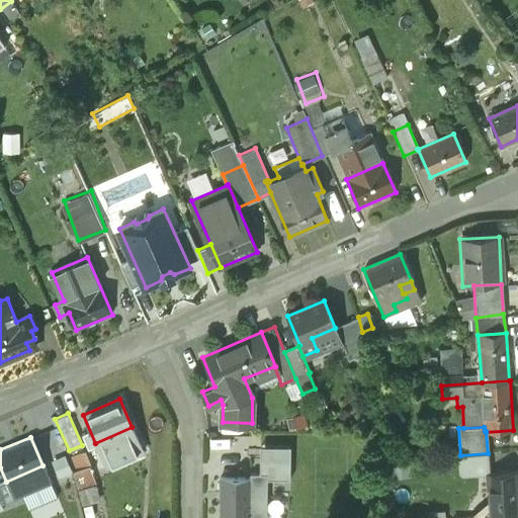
[(79,487),(98,482),(89,449),(70,454),(79,487)]
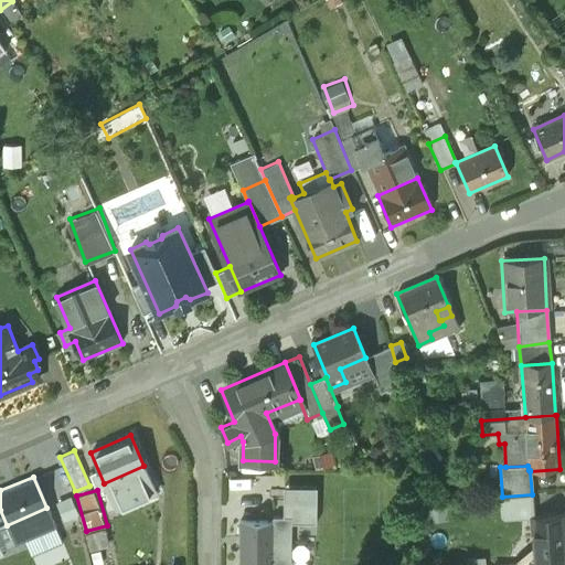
[(273,522),(240,522),(240,564),(290,564),(291,523),(317,523),(317,501),(284,501),(284,516),(273,516),(273,522)]
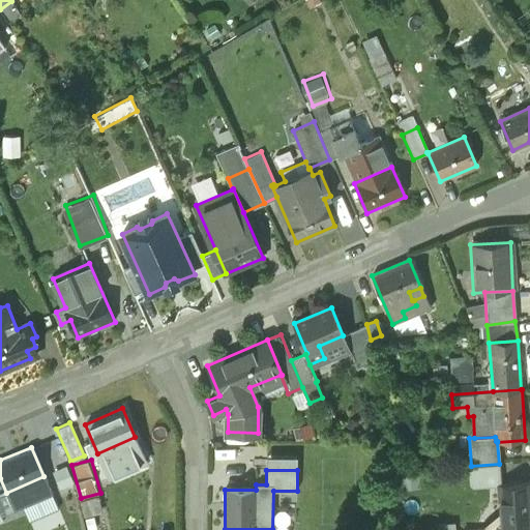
[(529,529),(527,483),(499,486),(501,529),(529,529)]
